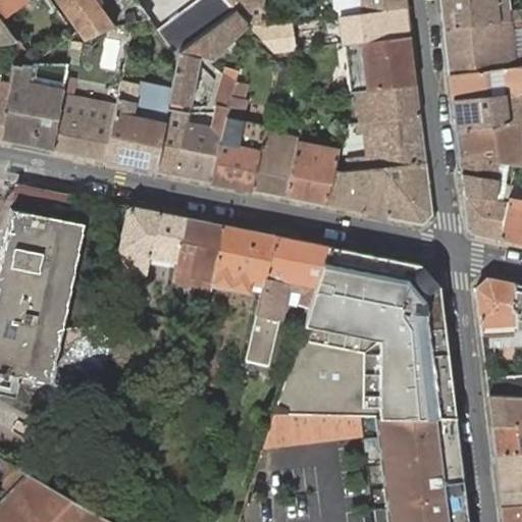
[(0,0),(0,15),(21,0),(0,0)]
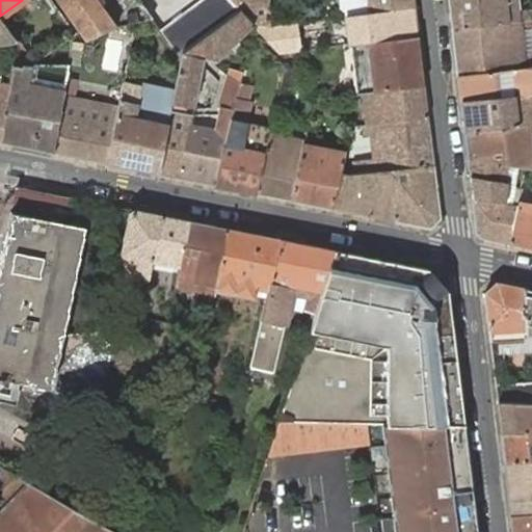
[(57,0),(80,31),(82,31),(86,37),(115,25),(137,21),(150,18),(143,7),(137,0),(57,0)]
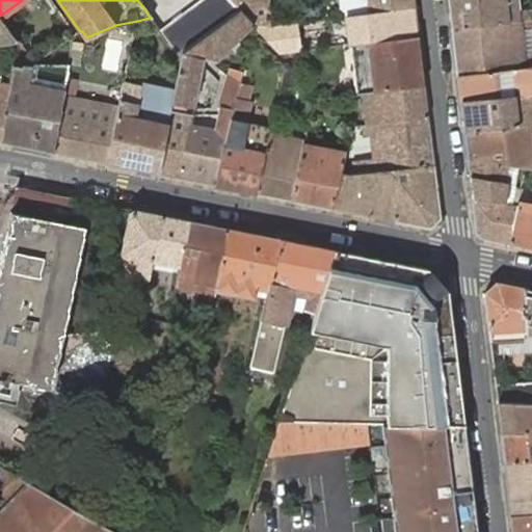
[(202,0),(160,31),(178,56),(183,52),(240,10),(231,0),(202,0)]
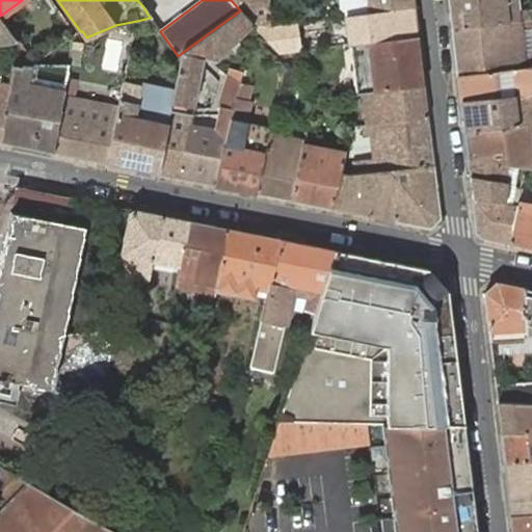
[(231,0),(240,10),(253,24),(257,27),(271,26),(268,0),(231,0)]
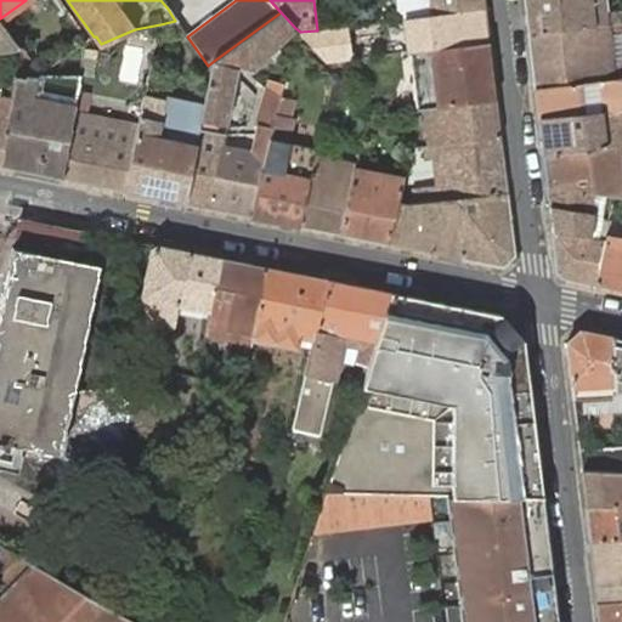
[(485,10),(484,0),(400,0),(401,6),(407,11),(408,18),(414,17),(485,10)]
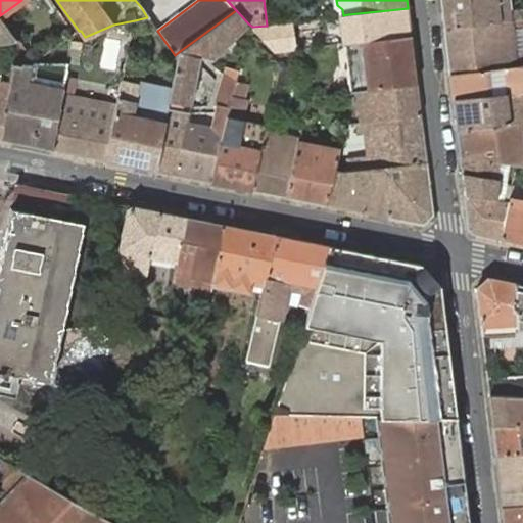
[(442,0),(445,28),(522,18),(522,9),(511,11),(500,12),(497,0),(442,0)]
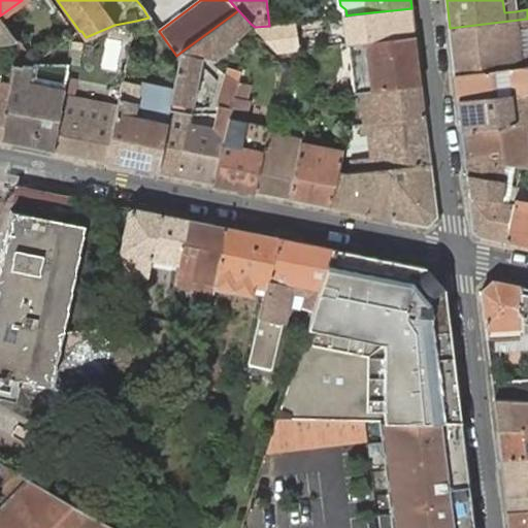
[(502,0),(504,12),(516,11),(514,0),(502,0)]
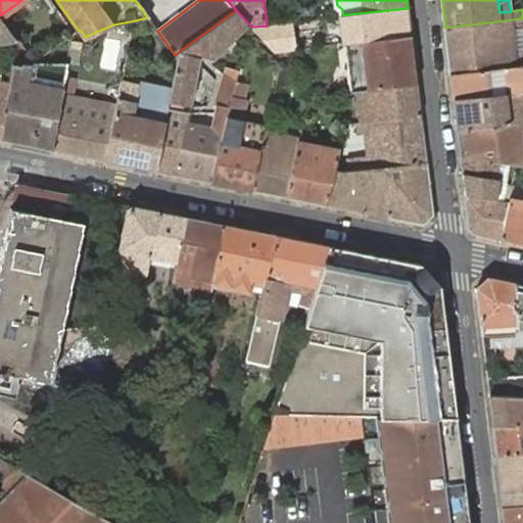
[(411,33),(408,8),(348,14),(349,16),(352,41),(411,33)]
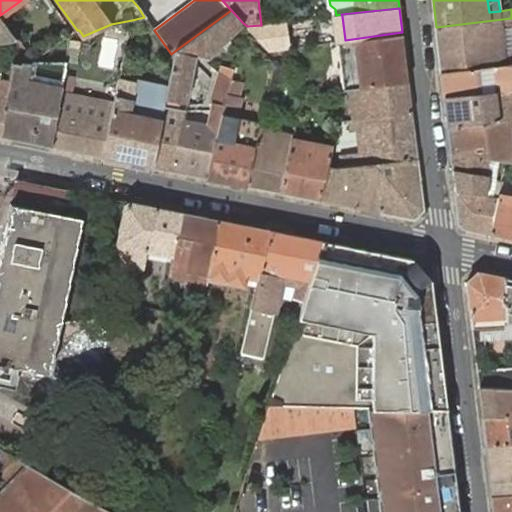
[(243,23),(231,10),(176,50),(168,89),(166,99),(187,104),(196,56),(205,59),(243,23)]
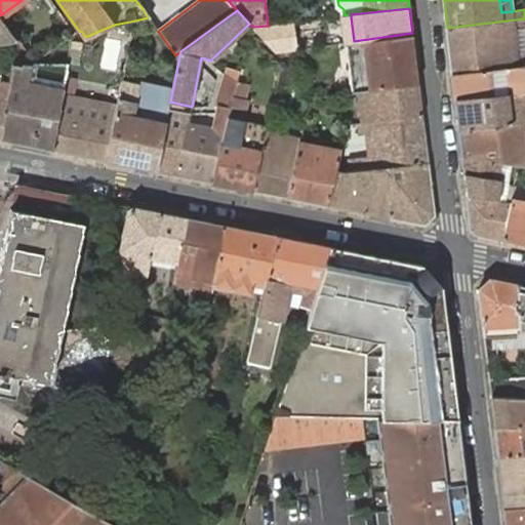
[(345,15),(340,15),(345,42),(347,42),(354,41),(351,16),(350,14),(345,15)]
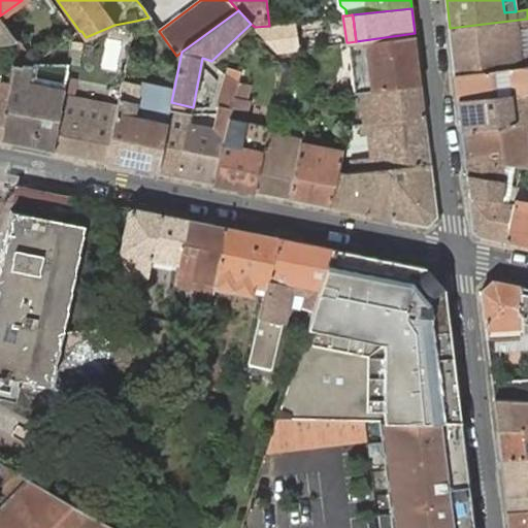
[(0,43),(0,44),(17,41),(0,18),(0,43)]
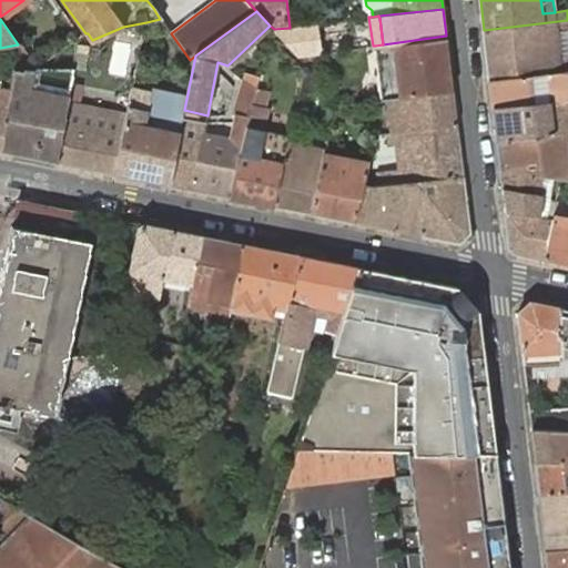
[(567,20),(484,30),(490,80),(567,71),(567,20)]
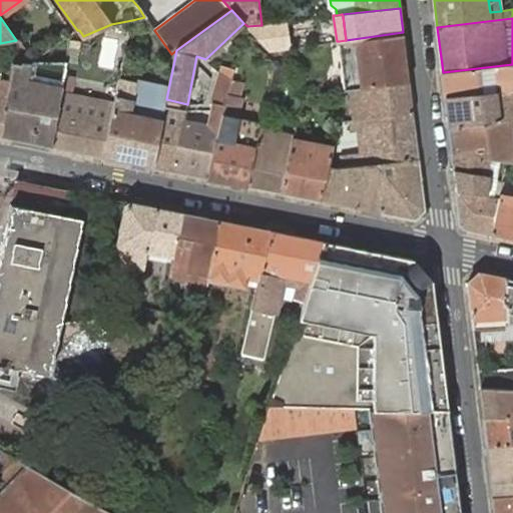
[(285,21),(262,25),(247,26),(271,51),(289,48),(285,21)]
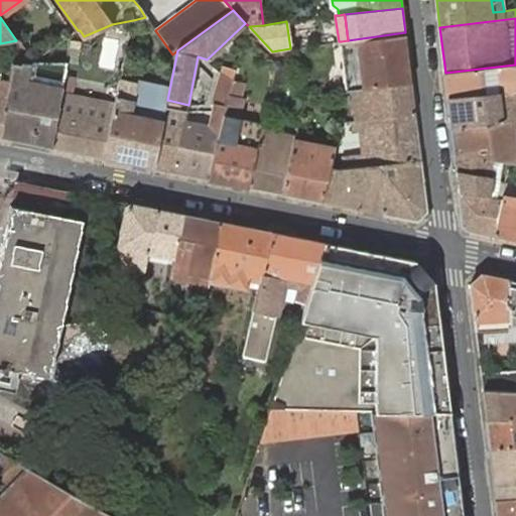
[(407,51),(405,32),(348,40),(341,41),(347,92),(353,91),(411,84),(409,62),(403,63),(402,51),(407,51)]
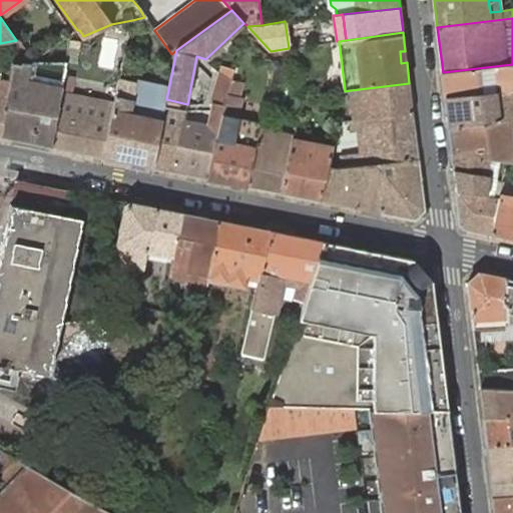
[(286,68),(278,58),(276,64),(276,65),(285,74),(286,68)]
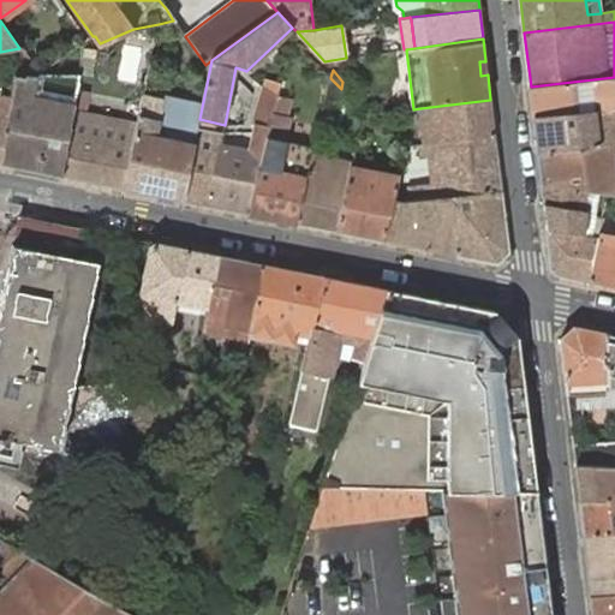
[(39,73),(16,73),(12,99),(10,118),(4,163),(61,175),(72,112),(76,101),(34,94),(39,75),(39,73)]
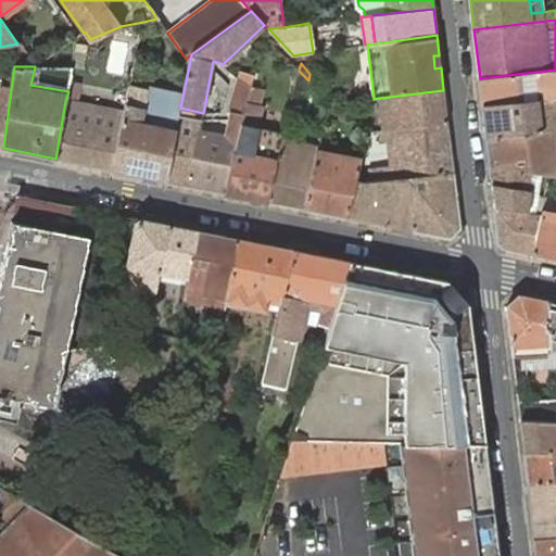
[(555,70),(480,78),(483,106),(555,97),(555,70)]
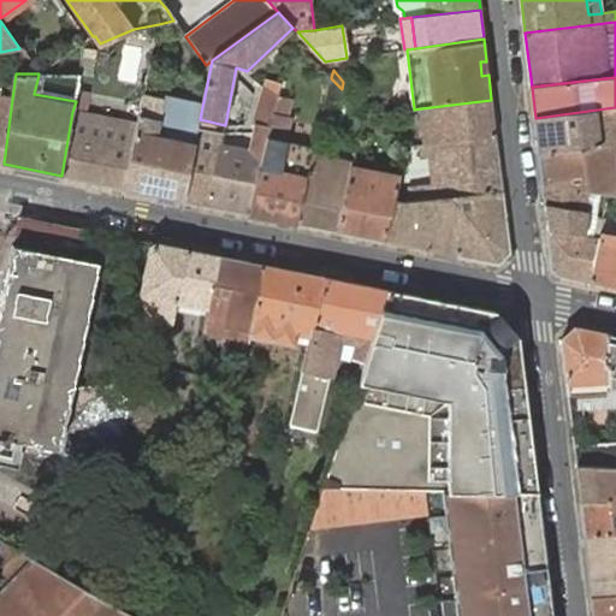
[(264,155),(278,95),(268,87),(256,124),(259,124),(252,153),(229,148),(221,147),(224,132),(199,128),(183,200),(250,213),(264,155)]
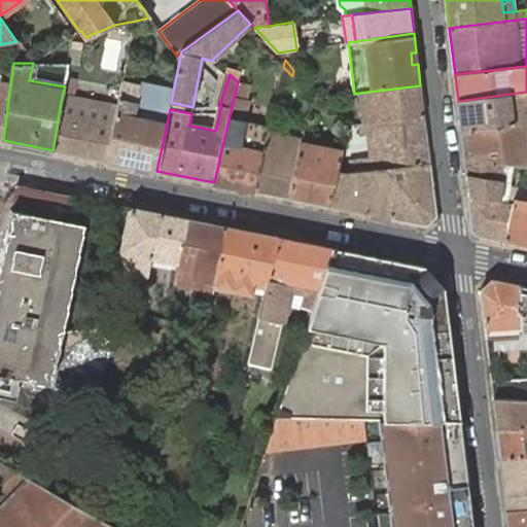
[(53,150),(106,161),(117,107),(118,102),(112,101),(112,106),(72,99),(75,78),(66,77),(65,86),(62,96),(53,150)]
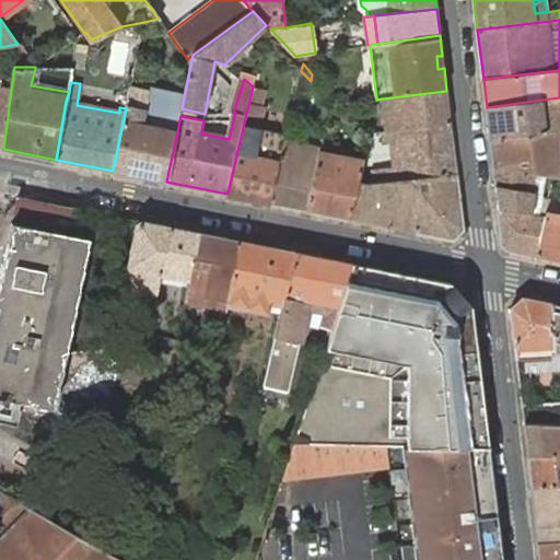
[(140,88),(130,86),(126,108),(125,114),(113,171),(166,182),(181,116),(182,108),(184,97),(174,95),(140,88)]
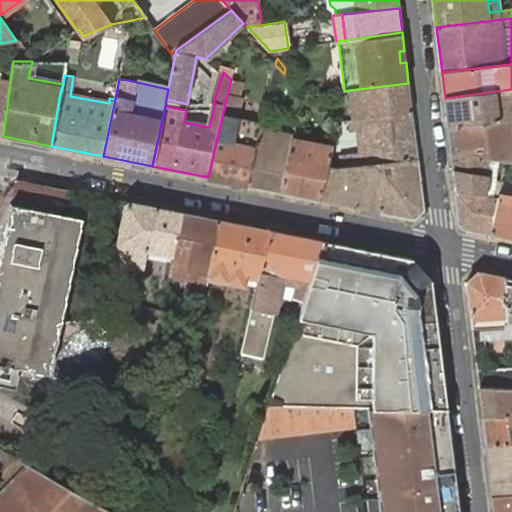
[(242,82),(231,79),(219,129),(208,177),(247,185),(258,131),(235,125),(242,97),(239,96),(242,82)]
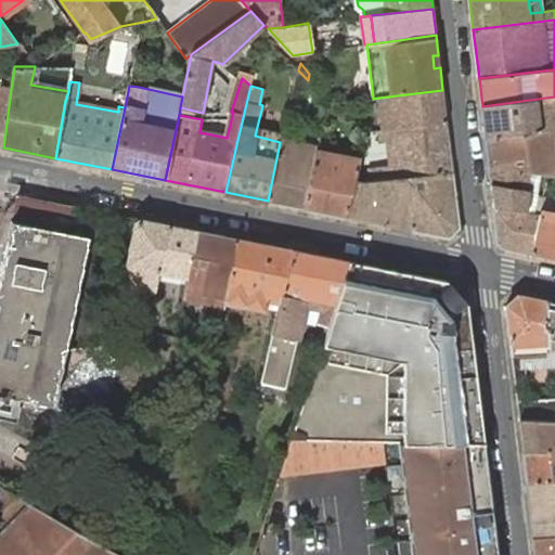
[(9,106),(11,89),(0,87),(0,146),(3,147),(9,106)]
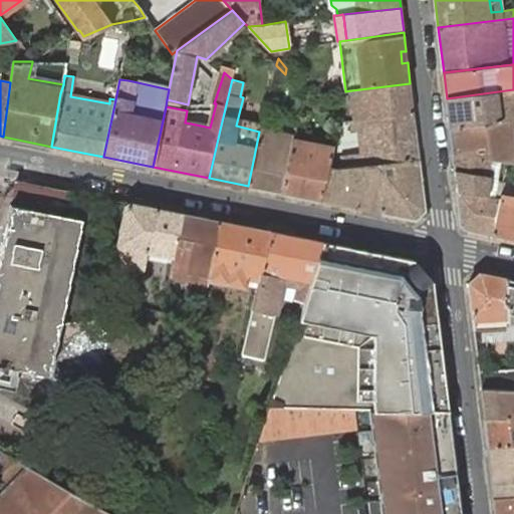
[(414,113),(410,83),(351,90),(354,119),(414,113)]
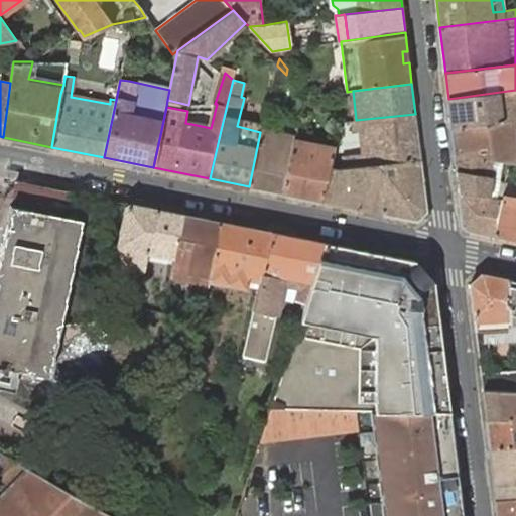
[(515,90),(448,99),(452,128),(515,119),(515,90)]
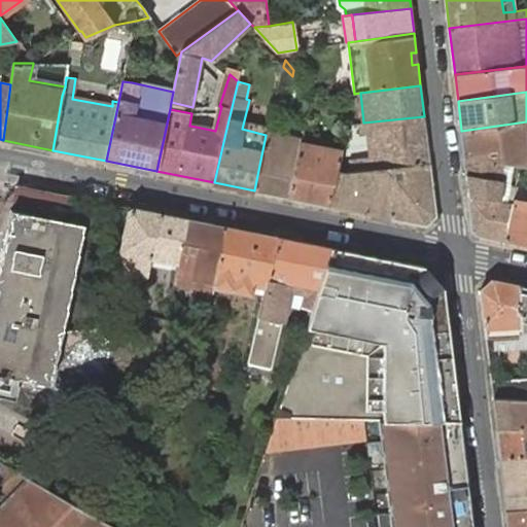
[(429,164),(424,116),(363,123),(360,123),(361,133),(370,132),(373,157),(349,160),(350,171),(384,169),(429,164)]
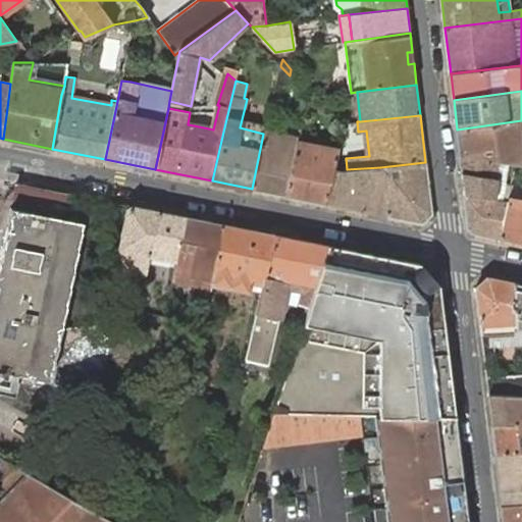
[(521,120),(457,129),(460,156),(499,162),(517,164),(521,165),(521,120)]
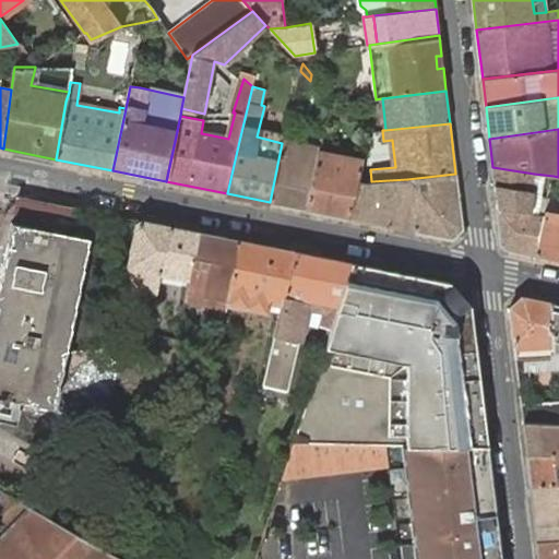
[(270,202),(306,209),(320,152),(301,149),(295,146),(282,143),(270,202)]
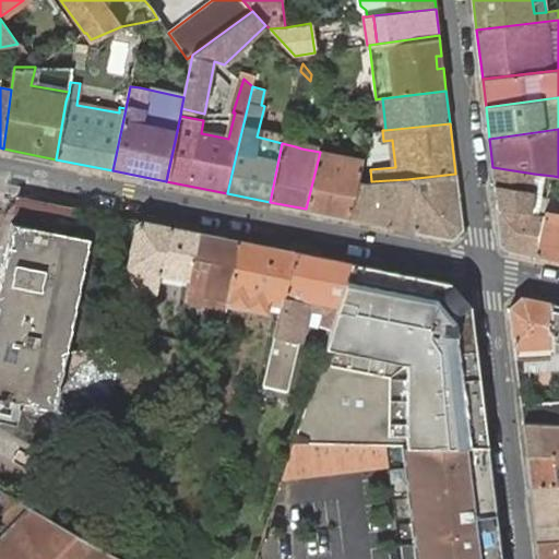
[(330,146),(322,144),(320,152),(306,209),(312,211),(320,212),(335,215),(343,216),(348,217),(358,180),(360,170),(363,161),(345,157),(343,166),(325,163),(328,154),(330,146)]
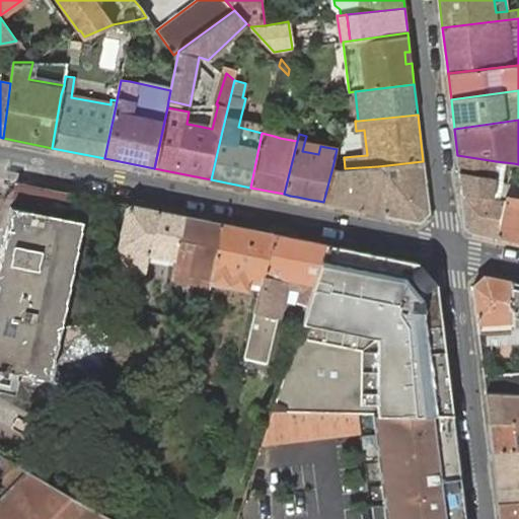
[(318,154),(320,146),(304,143),(302,151),(318,154)]
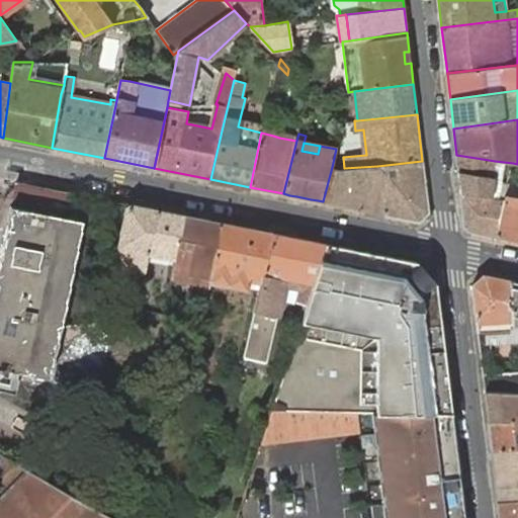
[(495,161),(456,155),(465,227),(469,232),(497,237),(506,199),(499,197),(493,197),(496,176),(493,175),(495,161)]
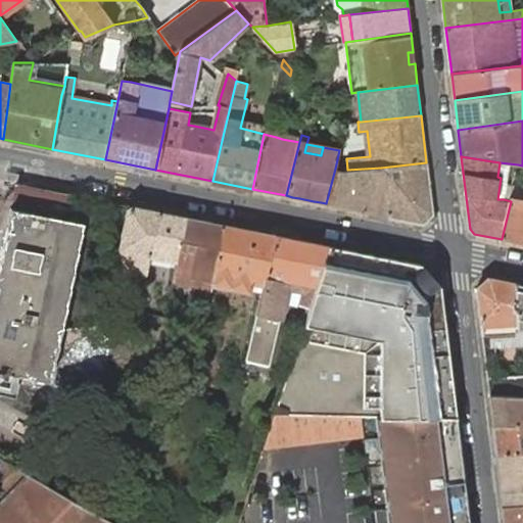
[(346,158),(337,159),(335,169),(342,171),(347,170),(346,158)]
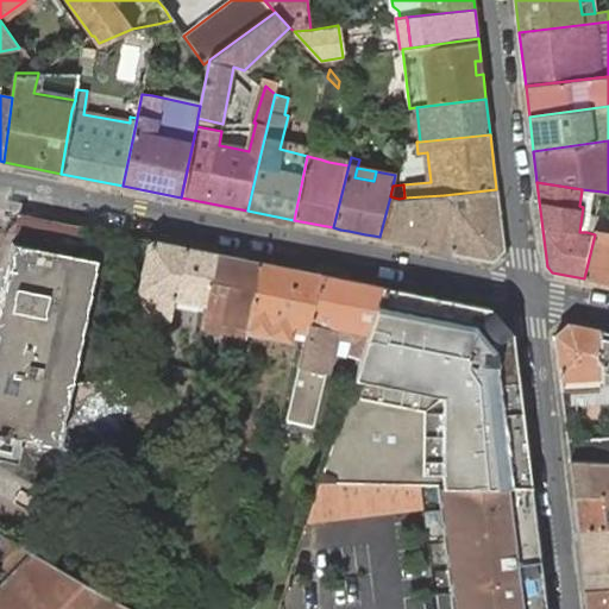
[(503,250),(496,189),(444,195),(451,251),(494,261),(503,250)]
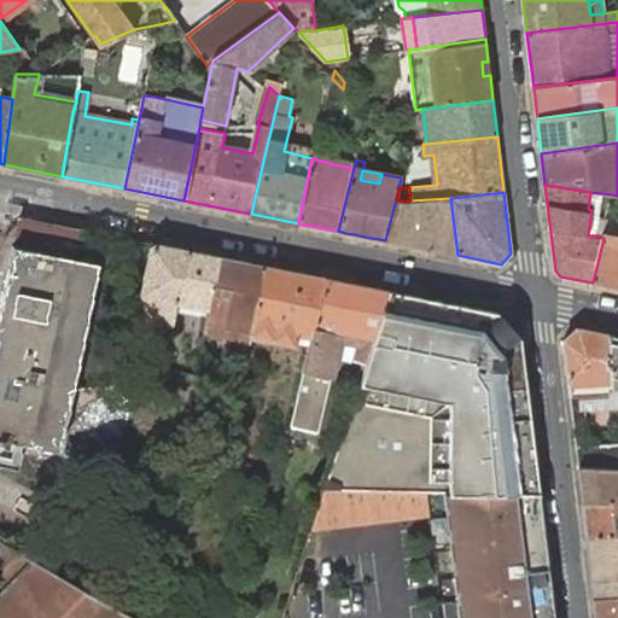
[(458,255),(450,198),(410,200),(404,202),(396,199),(385,240),(458,255)]
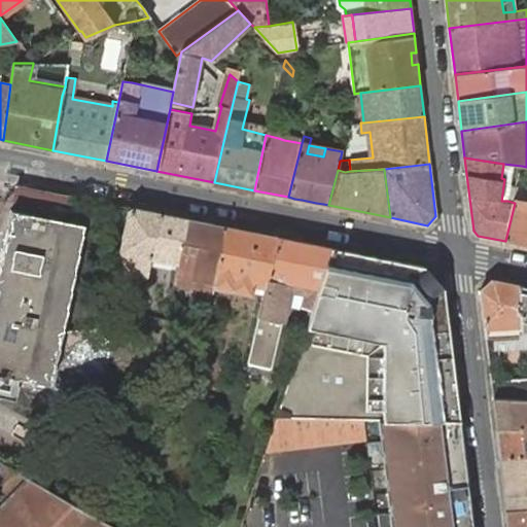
[(0,199),(23,204),(39,207),(37,215),(56,218),(58,210),(67,213),(70,195),(28,186),(26,186),(0,180),(0,199)]
